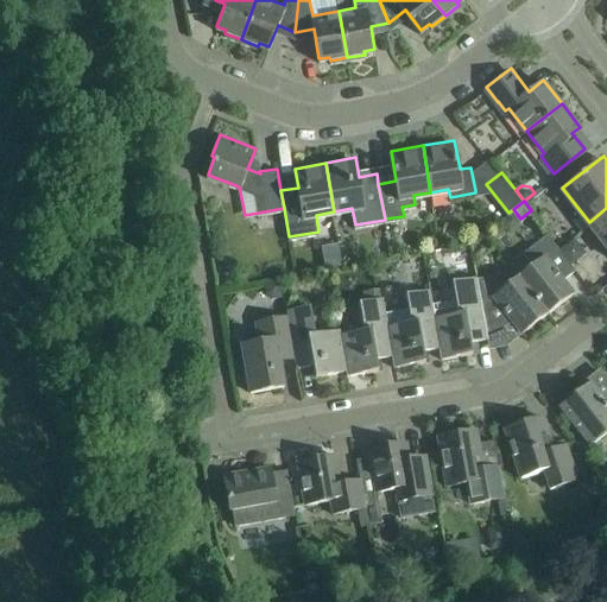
[(606,208),(589,222),(606,246),(606,208)]
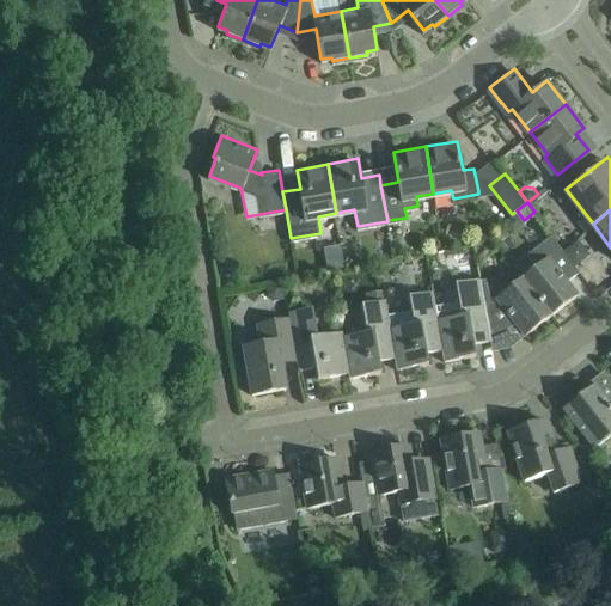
[(536,263),(521,275),(551,312),(578,292),(567,279),(579,269),(551,232),(526,251),(536,263)]
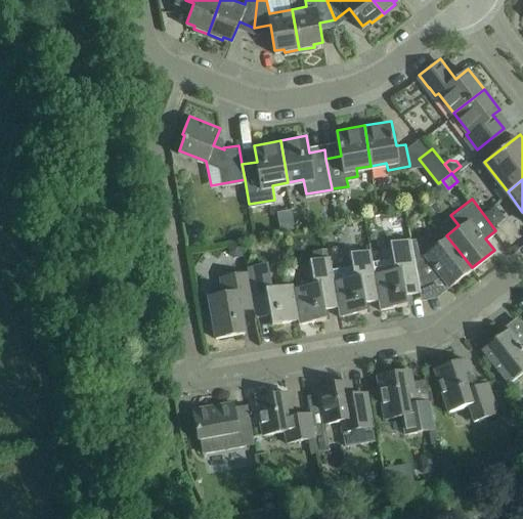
[(428,233),(410,238),(419,284),(430,283),(441,273),(449,285),(472,267),(446,235),(436,244),(428,233)]
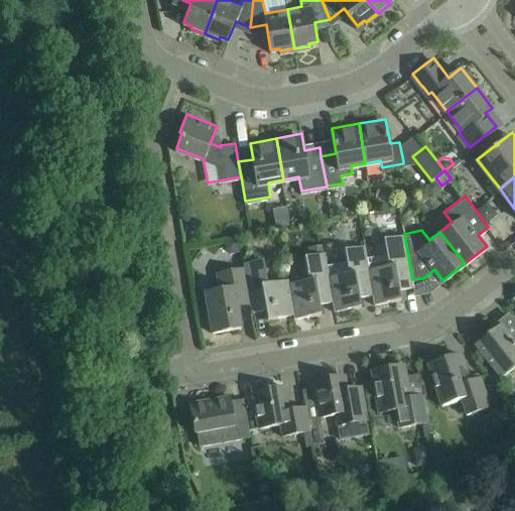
[(366,254),(373,292),(375,302),(404,296),(402,287),(413,285),(412,279),(404,234),(404,233),(384,236),(386,251),(366,254)]
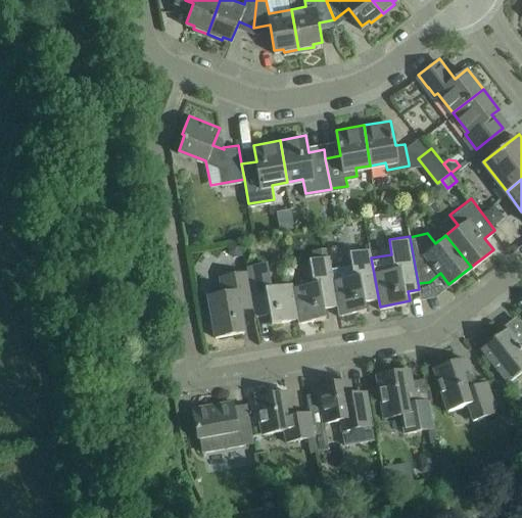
[(240,238),(227,240),(230,253),(243,251),(240,238)]
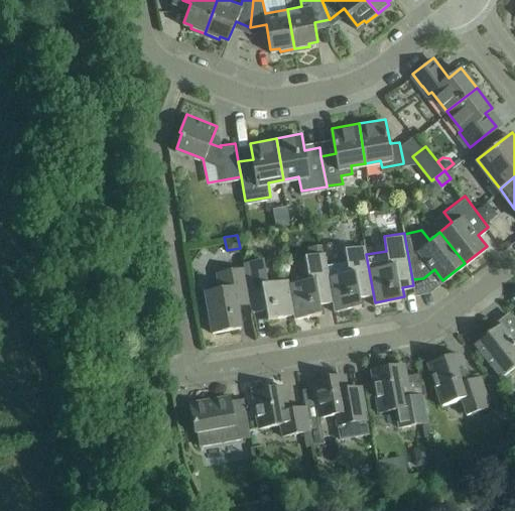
[(349,270),(329,274),(335,309),(361,304),(360,294),(373,292),(366,254),(364,243),(345,247),(349,270)]
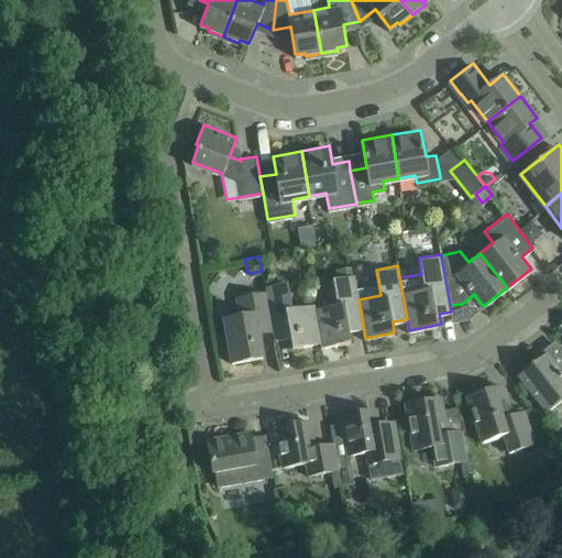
[(315,303),(321,346),(351,340),(349,329),(363,327),(365,338),(359,299),(354,273),(332,277),(338,303),(316,307),(315,303)]
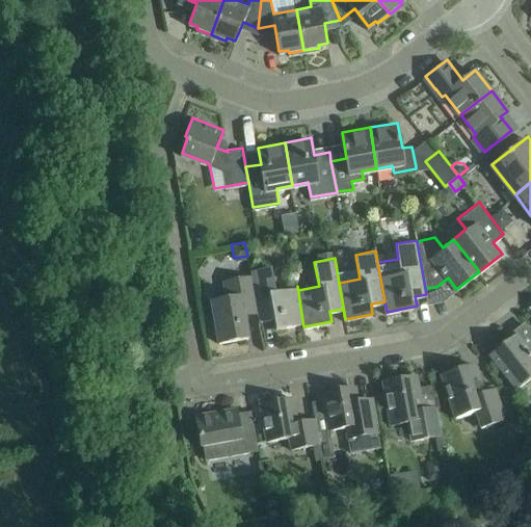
[(303,326),(297,286),(275,290),(271,265),(250,268),(251,274),(258,306),(260,319),(274,317),(276,326),(302,322),(303,326)]
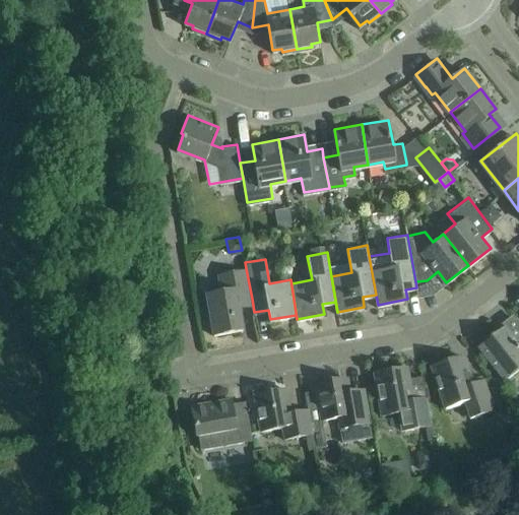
[(252,299),(246,268),(219,272),(222,290),(207,293),(214,332),(243,327),(239,301),(252,299)]
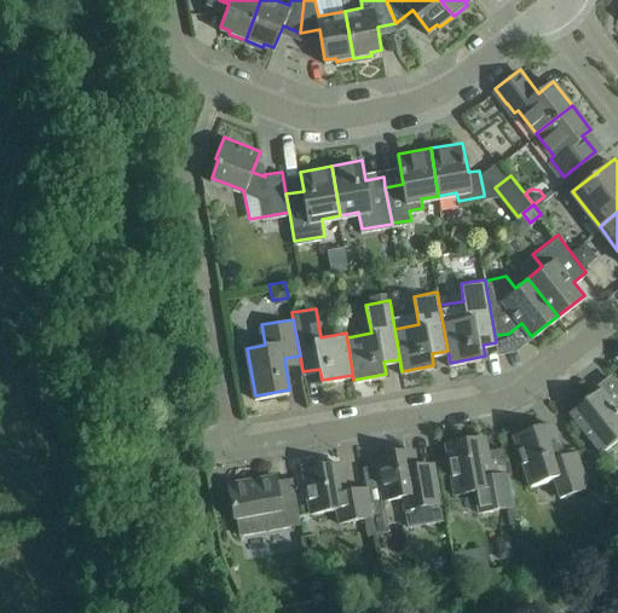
[(617,392),(610,398),(601,386),(570,410),(601,450),(617,437),(617,392)]
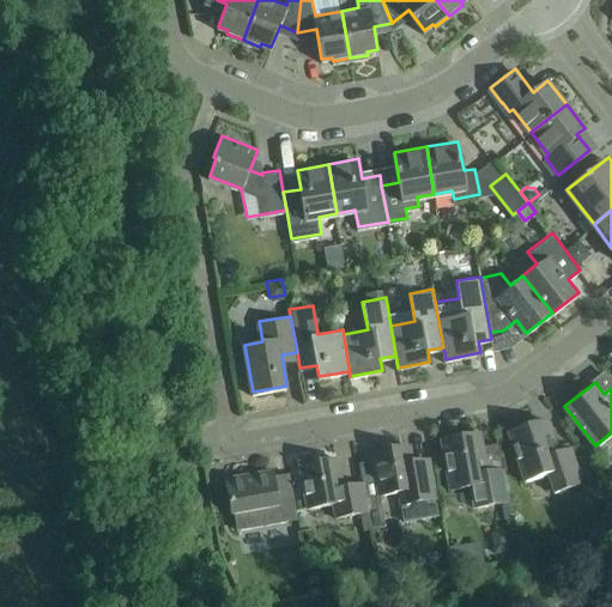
[(556,449),(545,417),(508,429),(525,479),(553,469),(559,489),(583,481),(570,444),(556,449)]
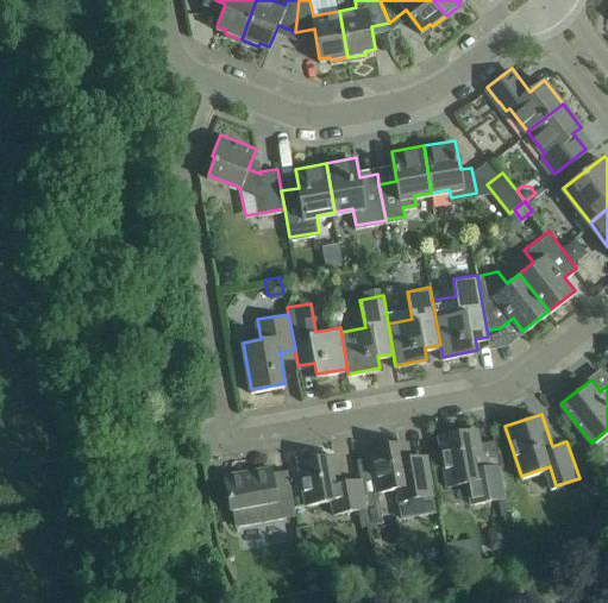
[(483,466),(476,428),(439,434),(443,458),(449,484),(469,479),(472,501),(506,495),(505,488),(500,464),(483,466)]
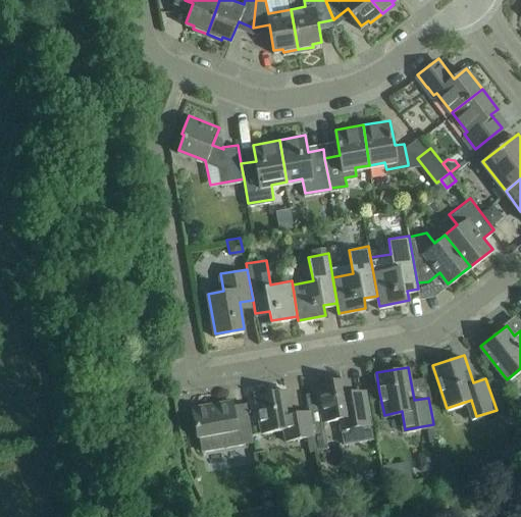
[(317,382),(320,403),(323,419),(341,416),(343,427),(345,442),(373,436),(371,422),(368,409),(365,389),(346,392),(343,378),(317,382)]
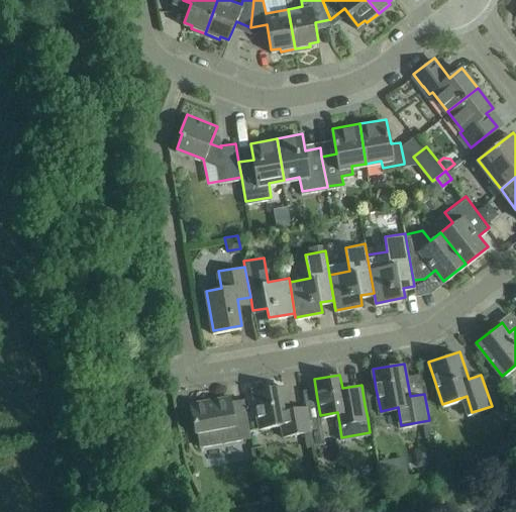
[(289,408),(285,385),(253,390),(260,426),(282,423),(283,434),(311,429),(306,405),(289,408)]
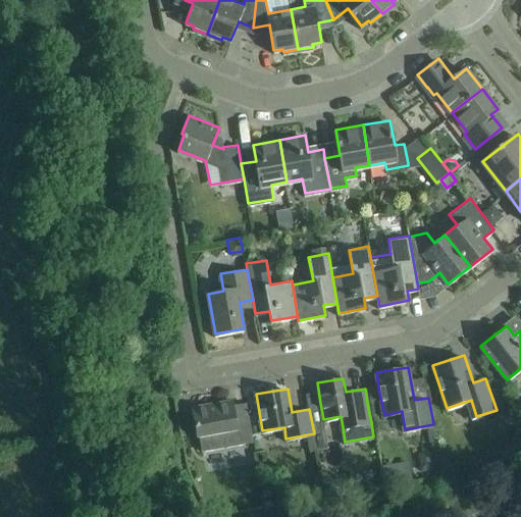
[(232,404),(231,398),(193,405),(198,435),(200,435),(203,449),(253,440),(250,421),(246,402),(232,404)]
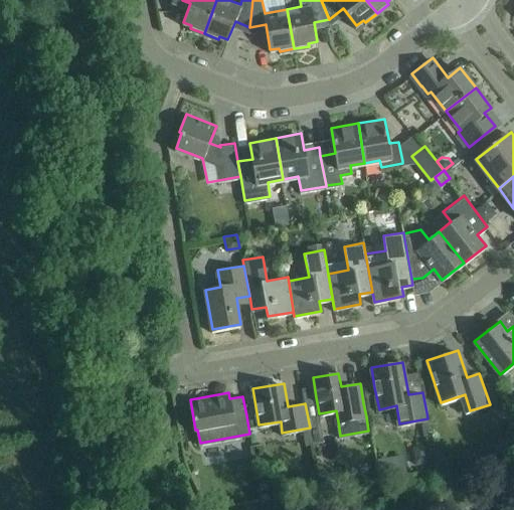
[(215,493),(211,497),(212,503),(217,504),(225,503),(228,500),(227,494),(223,492),(215,493)]
